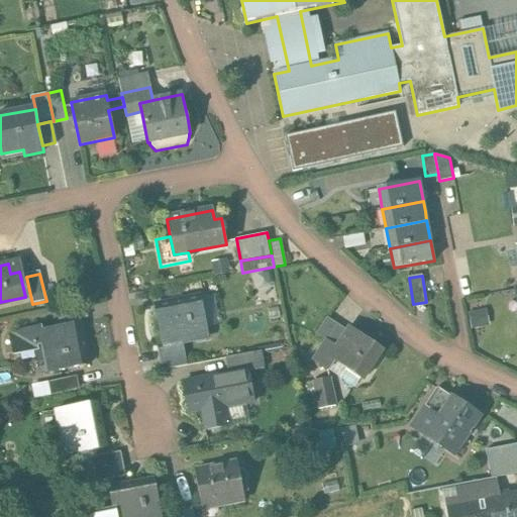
[(200,299),(156,307),(163,346),(164,347),(182,343),(183,343),(182,340),(206,336),(206,339),(208,338),(200,299)]
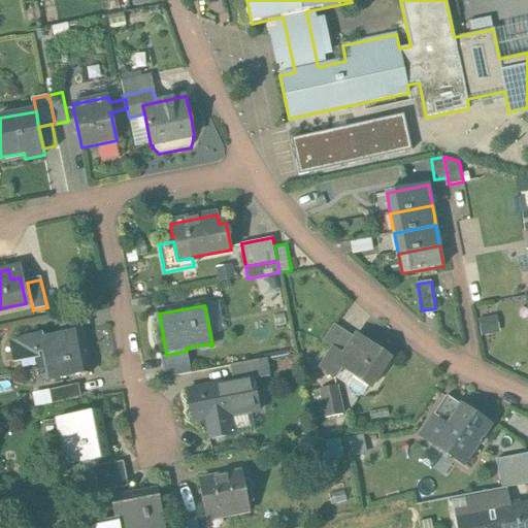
[(87,312),(65,317),(67,329),(90,325),(87,312)]
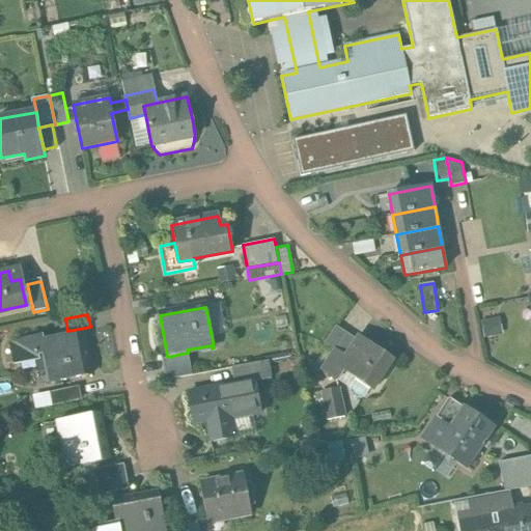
[(345,357),(357,341),(334,326),(323,341),(335,350),(345,357)]
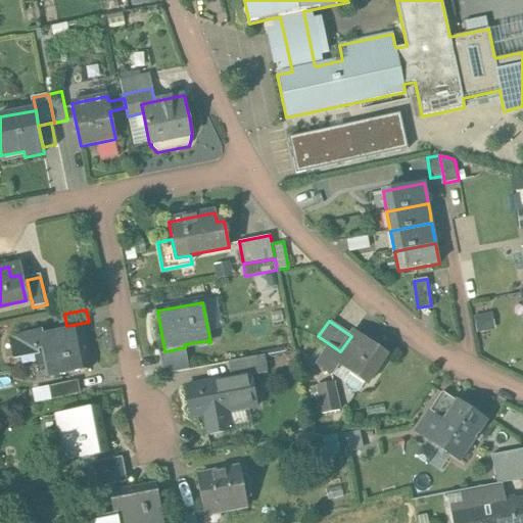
[(82,327),(42,335),(41,331),(10,337),(14,359),(36,354),(37,359),(43,358),(44,366),(47,365),(49,375),(48,375),(48,377),(90,369),(89,367),(82,329),(82,327)]
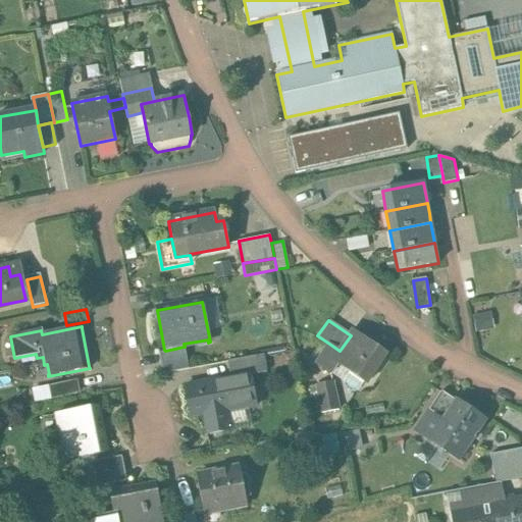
[(386,355),(353,331),(351,335),(340,351),(345,354),(337,364),(364,382),(383,355),(385,356),(386,355)]
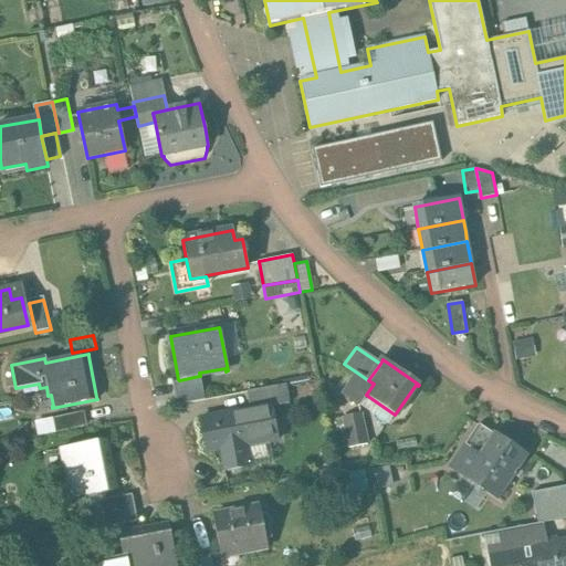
[(357,373),(343,395),(358,406),(366,395),(374,384),(368,380),(357,373)]
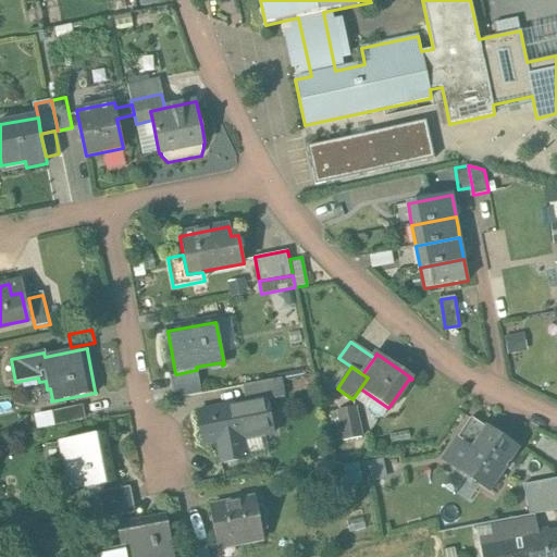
[(196,370),(176,374),(175,373),(170,374),(175,399),(201,394),(196,370)]
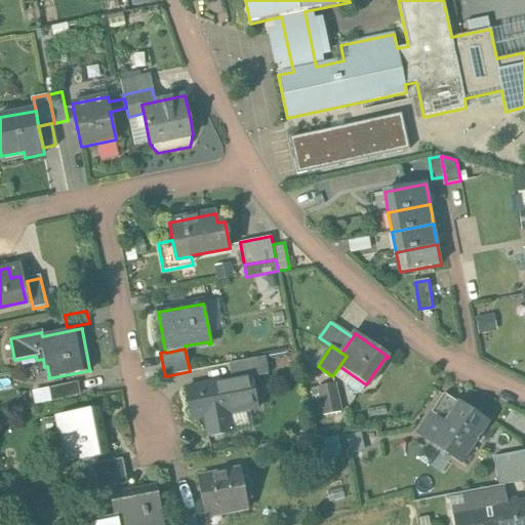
[(257,359),(229,364),(232,380),(251,377),(251,378),(261,376),(257,359)]
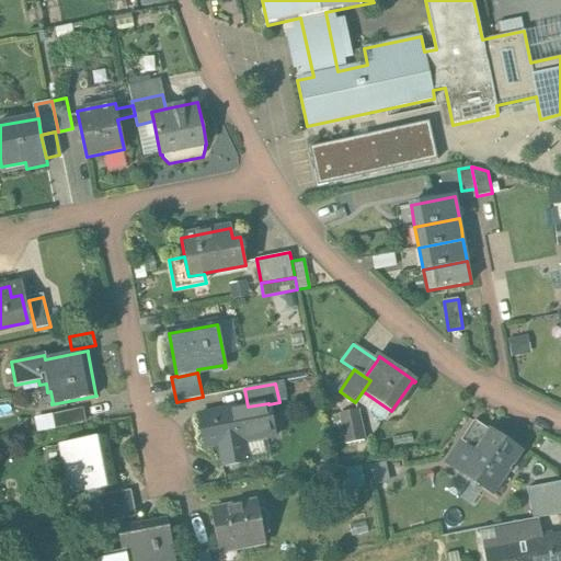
[(248,407),(198,416),(205,448),(219,446),(224,467),(248,462),(243,442),(259,438),(259,441),(275,437),(268,404),(268,403),(248,407)]
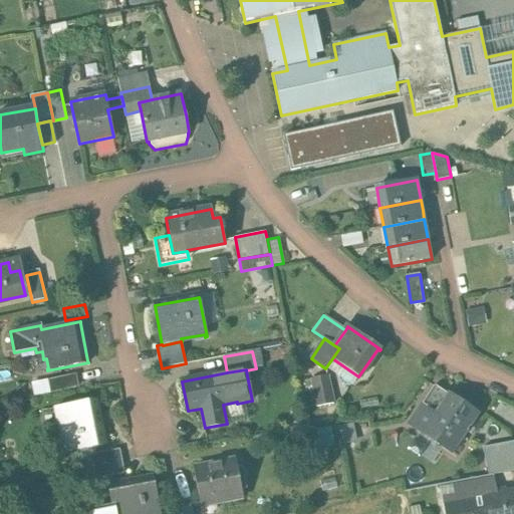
[(73,374),(48,380),(50,394),(76,388),(73,374)]
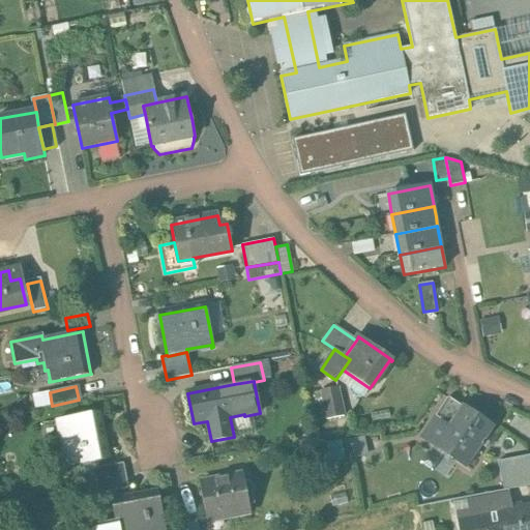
[(337,387),(321,391),(327,420),(344,416),(337,387)]
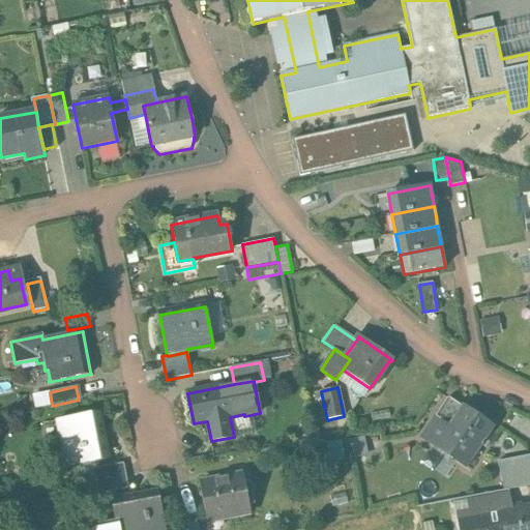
[(492,428),(462,408),(462,409),(462,410),(449,429),(437,447),(465,466),(492,428)]
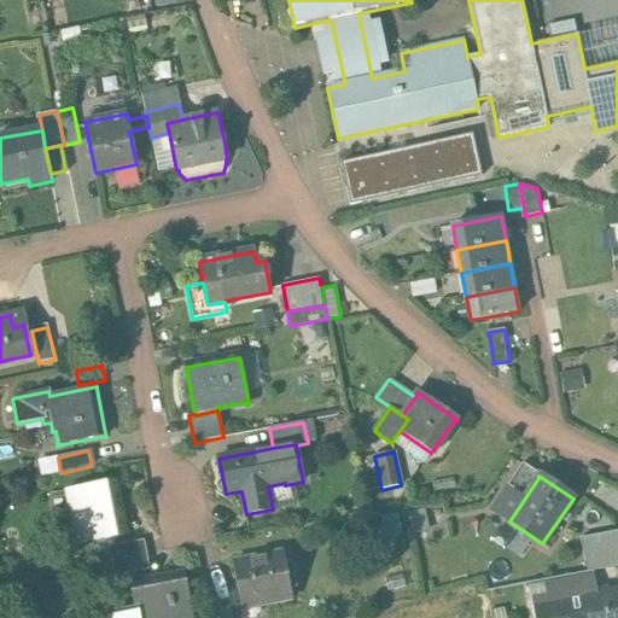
[(115,482),(66,491),(68,494),(70,493),(80,542),(77,543),(77,544),(126,535),(126,534),(124,534),(115,484),(116,484),(115,482)]
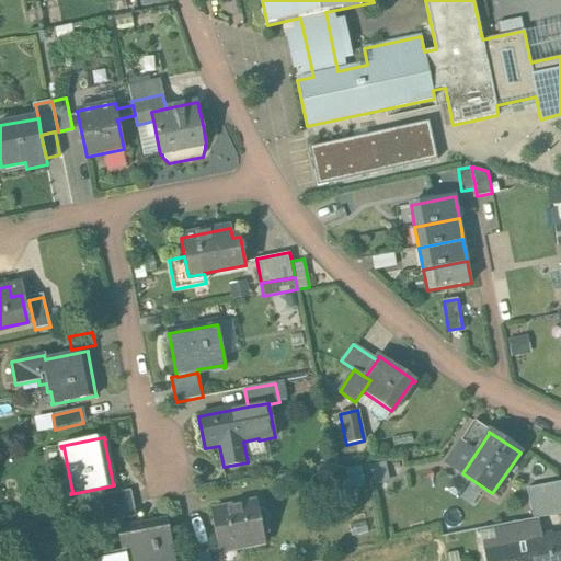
[(460,444),(447,464),(462,473),(476,454),(460,444)]
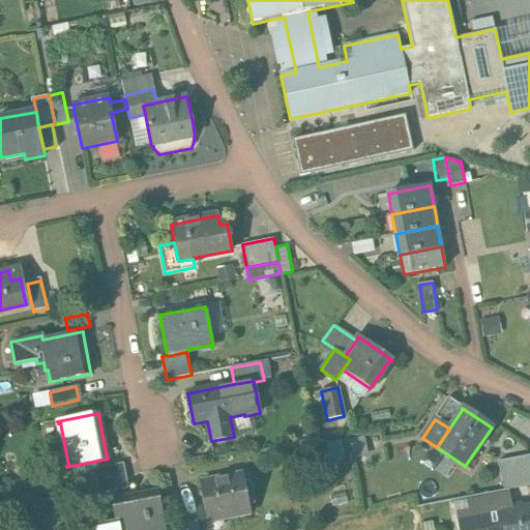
[(529,454),(500,461),(505,489),(529,483),(529,454)]
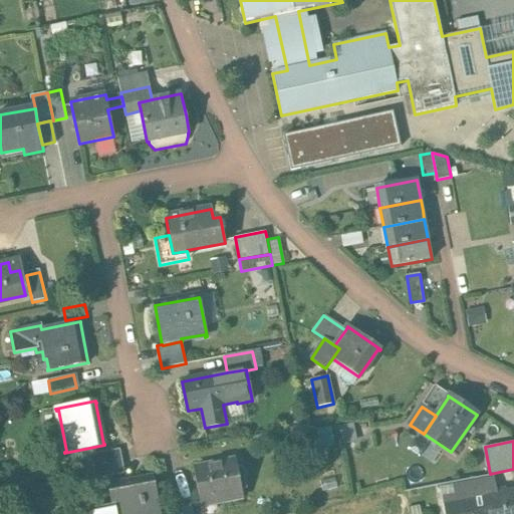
[(117,451),(91,456),(93,467),(119,462),(117,451)]
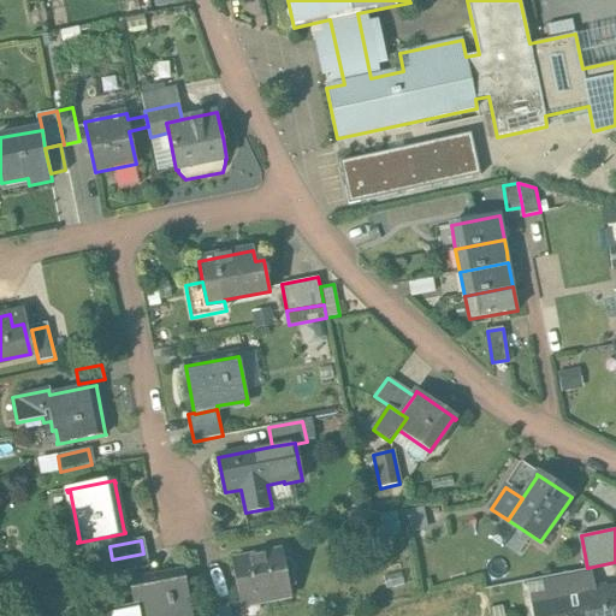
[(283,552),(231,562),(241,608),(242,606),(241,604),(264,600),(264,603),(291,597),(283,552)]
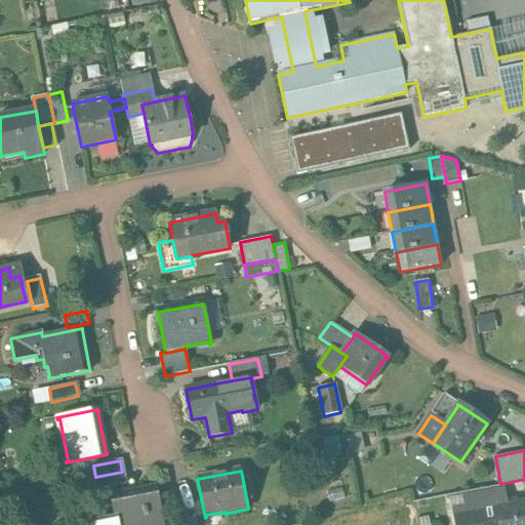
[(122,472),(95,477),(97,489),(124,484),(122,472)]
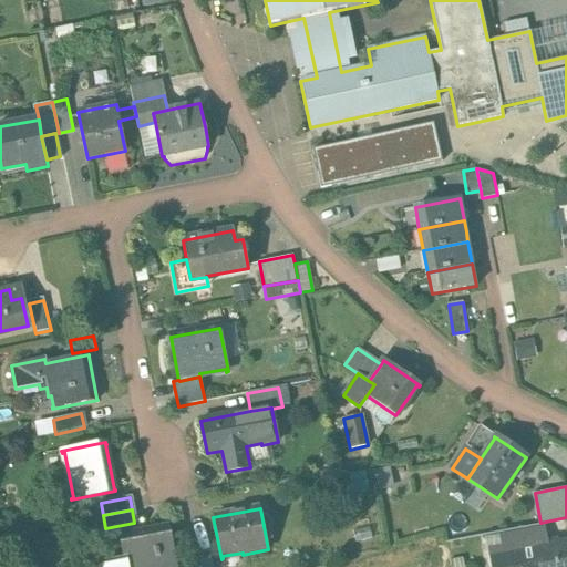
[(542,525),(498,533),(501,547),(534,540),(535,545),(545,543),(542,525)]
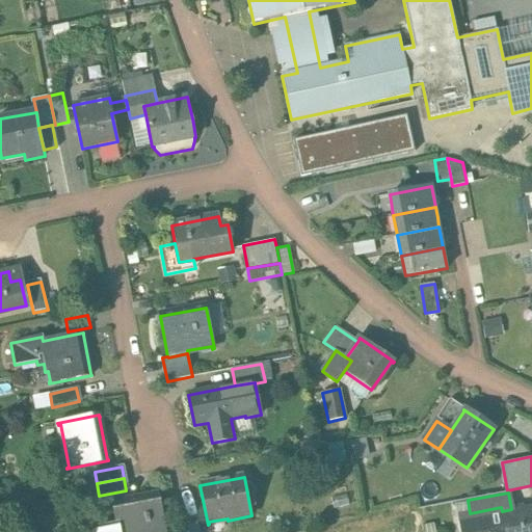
[(157,496),(114,504),(114,503),(112,503),(116,524),(95,528),(95,531),(165,531),(158,495),(157,495),(157,496)]
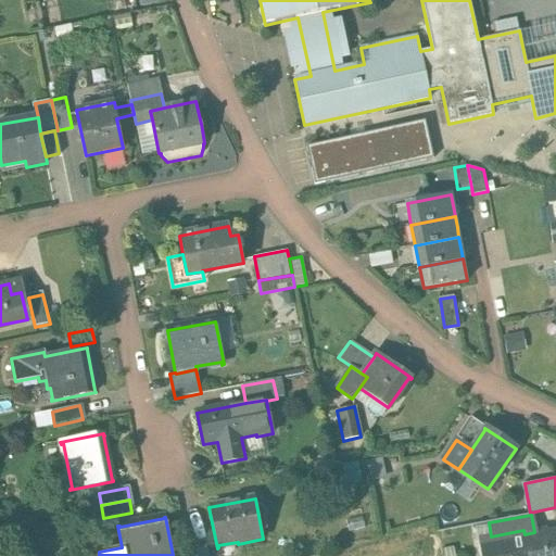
[(555,555),(555,531),(546,533),(545,530),(534,532),(525,534),(523,530),(491,536),(478,539),(480,555),(555,555)]
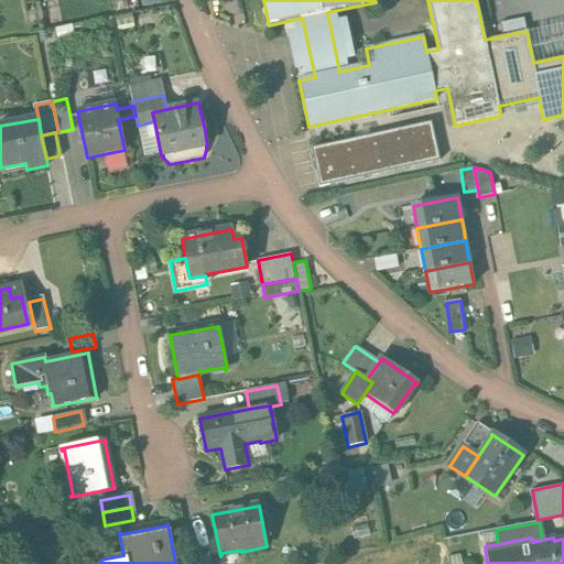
[(210,563),(209,554),(195,557),(195,563),(210,563)]
